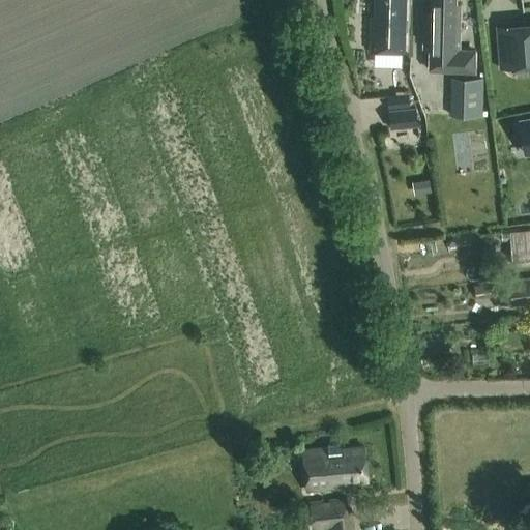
[(371,20),(369,52),(403,54),(406,6),(401,5),(401,0),(377,0),(376,21),(371,20)]
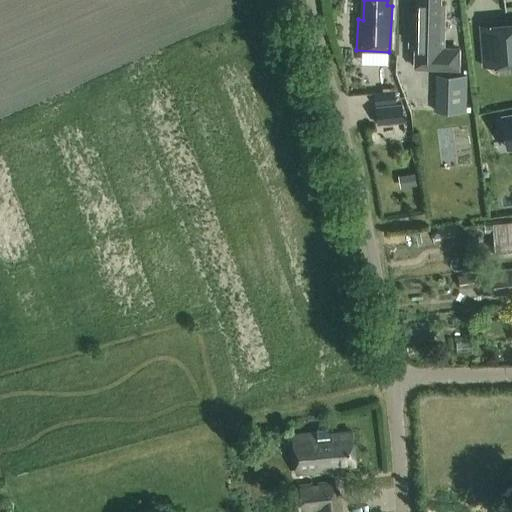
[(416,50),(415,68),(423,69),(423,74),(434,74),(434,69),(458,70),(458,51),(444,50),(445,5),(440,5),(439,0),(416,0),(417,16),(409,16),(408,49),(416,50)]
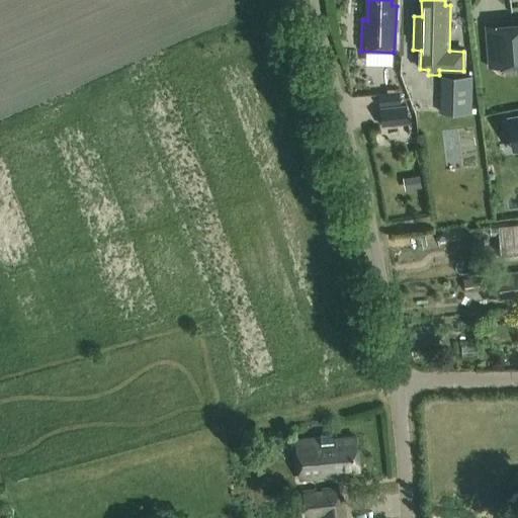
[(517,22),(485,26),(489,68),(517,65),(517,22)]
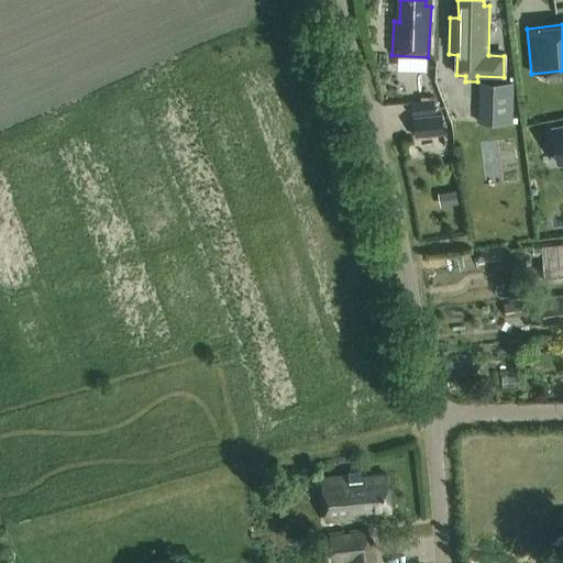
[(512,124),(514,83),(479,83),(478,123),(512,124)]
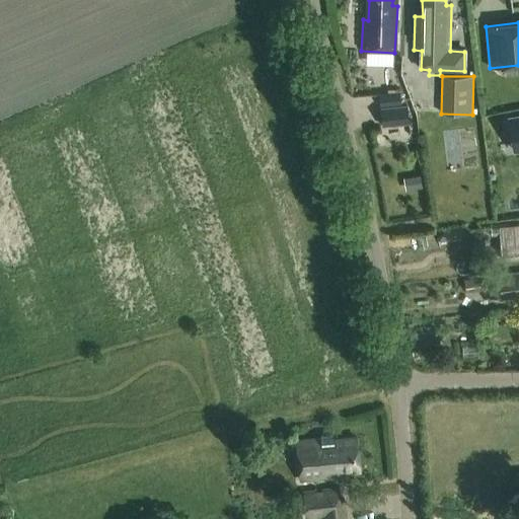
[(379,94),(380,107),(401,105),(400,92),(379,94)]
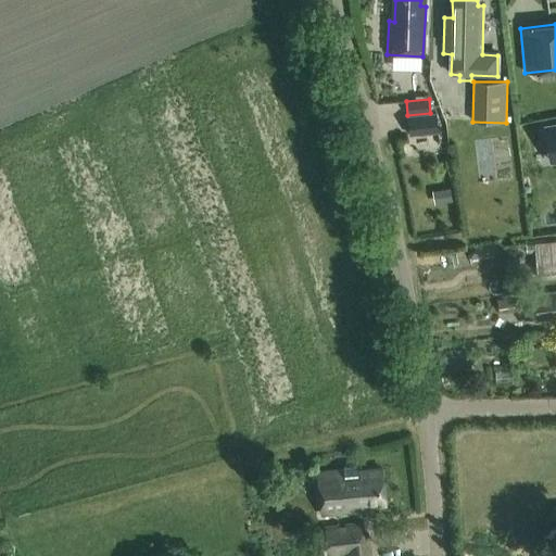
[(437,113),(407,116),(409,136),(439,133),(437,113)]
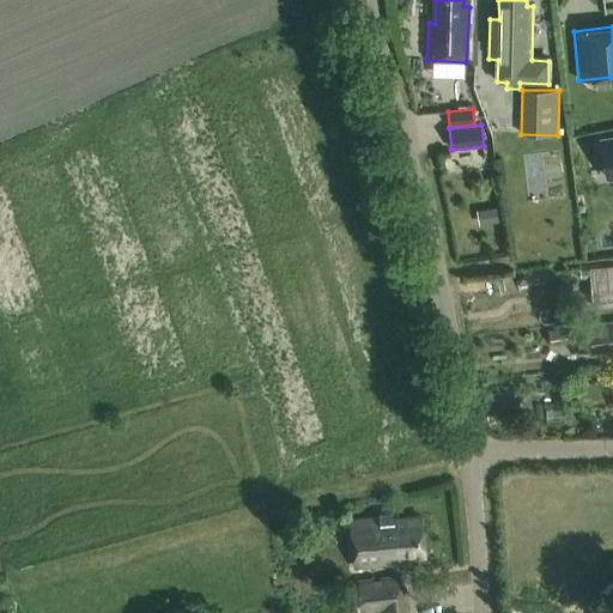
[(496,207),(477,211),(480,226),(499,222),(496,207)]
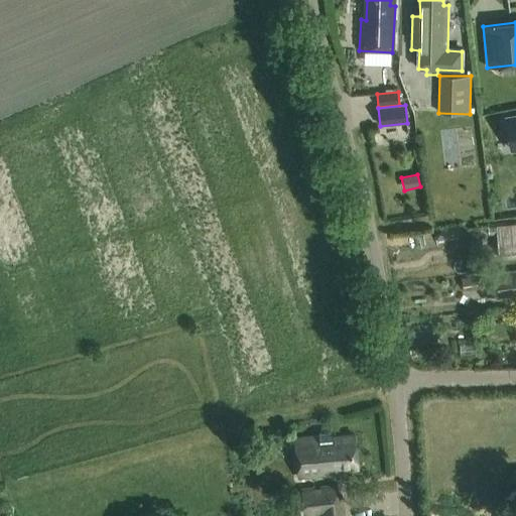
[(515,221),(503,222),(505,253),(515,252),(515,221)]
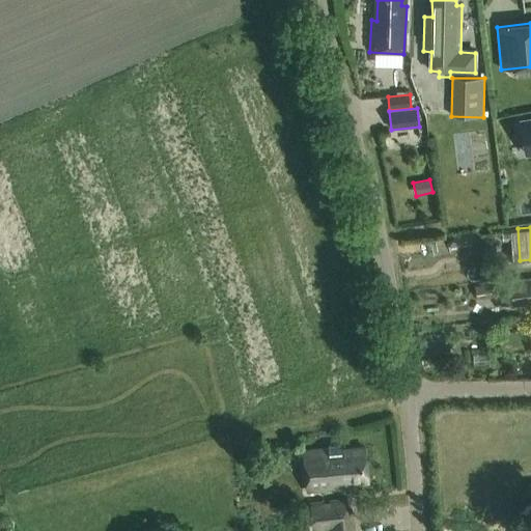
[(530,278),(510,281),(513,307),(530,304),(530,278)]
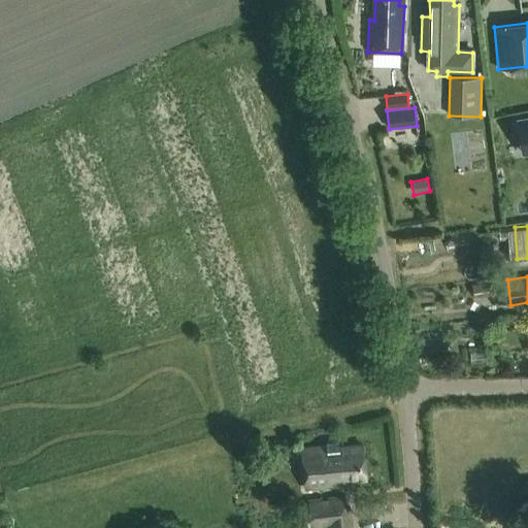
[(364,442),(339,444),(339,438),(327,439),(327,444),(303,447),(307,489),(343,486),(343,483),(367,481),(364,442)]
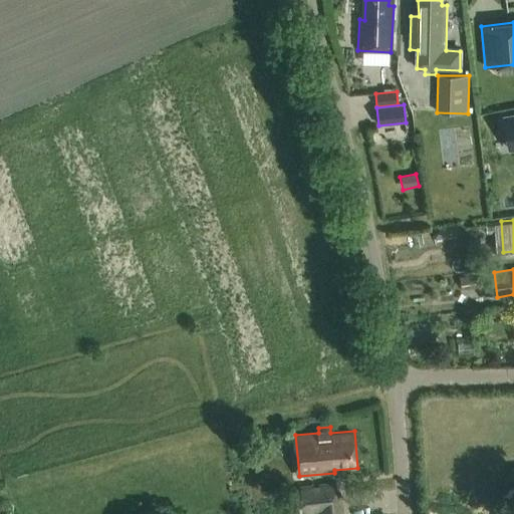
[(335,484),(300,488),(303,513),(317,513),(320,513),(344,513),(343,498),(336,499),(335,484)]
